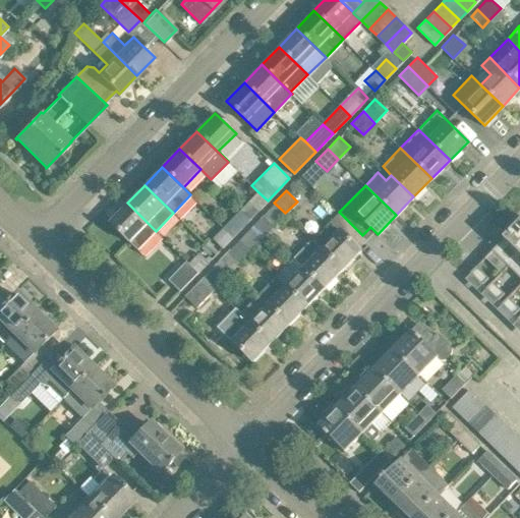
[(268,200),(257,191),(240,209),(250,218),(268,200)]
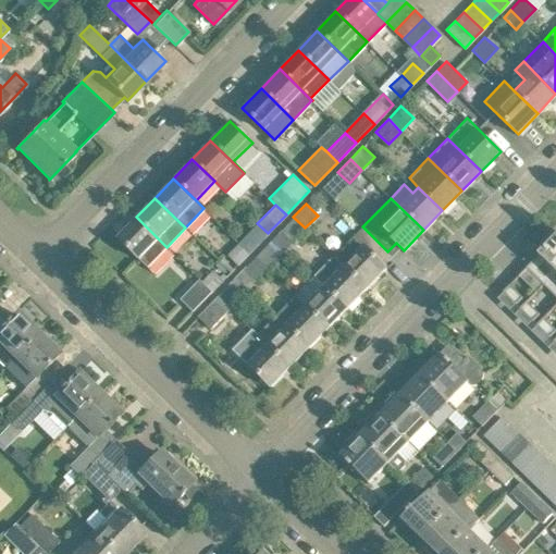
[(147,267),(162,250),(167,247),(136,217),(116,237),(147,267)]
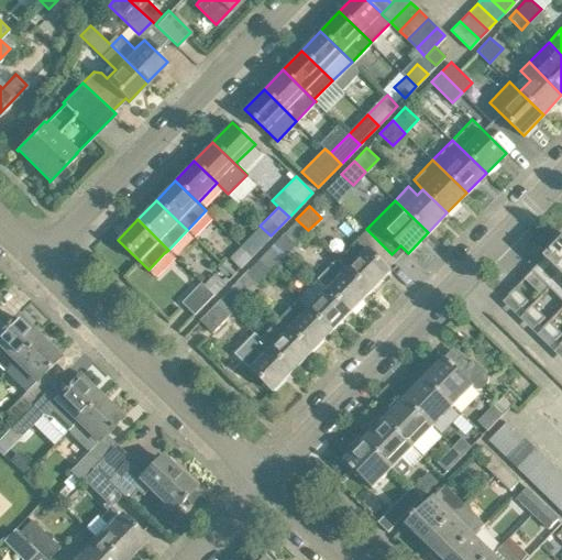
[(296,219),(274,242),(286,254),(308,230),(296,219)]
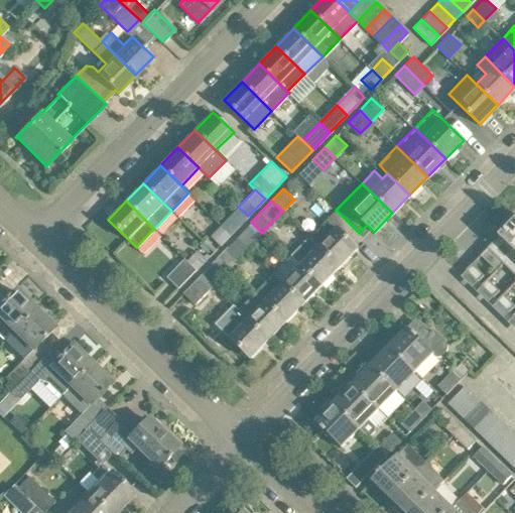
[(248,216),(238,207),(221,224),(231,234),(248,216)]
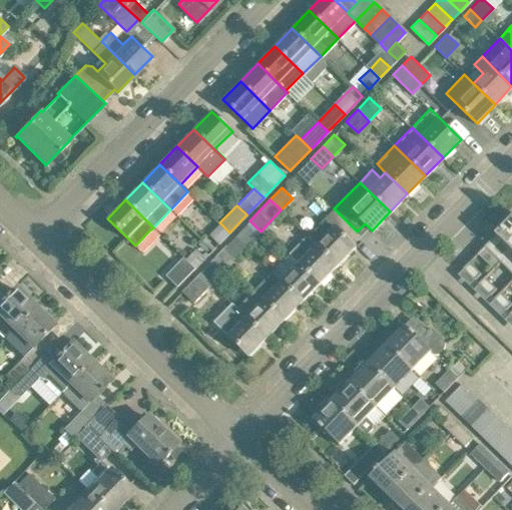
[(349,239),(357,231),(334,208),(308,236),(338,266),(356,246),(349,239)]
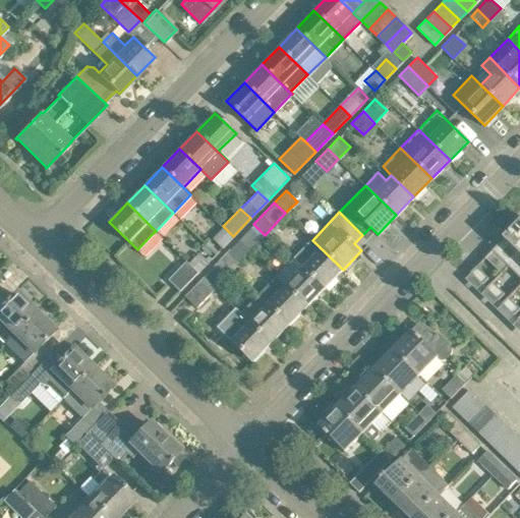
[(519,252),(519,220),(492,249),(508,266),(519,252)]
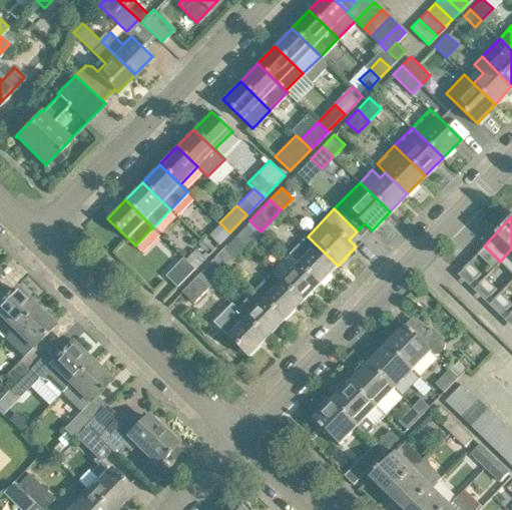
[(229,232),(219,222),(209,233),(218,242),(229,232)]
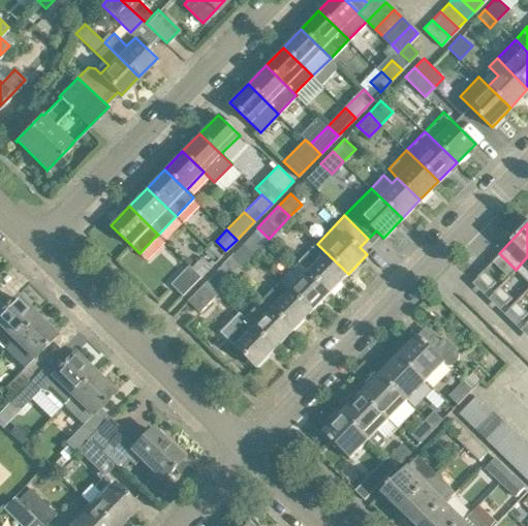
[(243,243),(253,254),(266,242),(255,230),(243,243)]
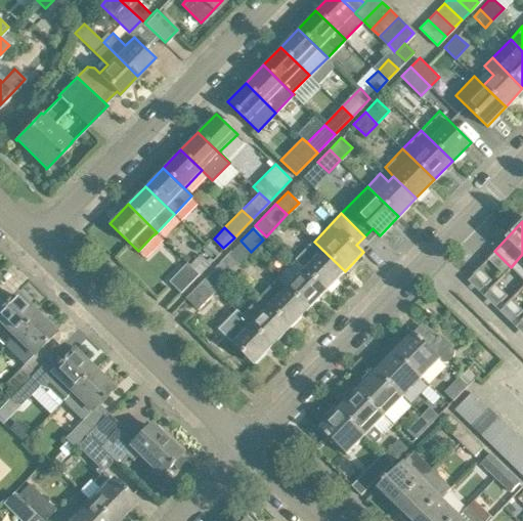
[(295,258),(296,259),(327,290),(345,271),(314,242),(312,240),(295,258)]
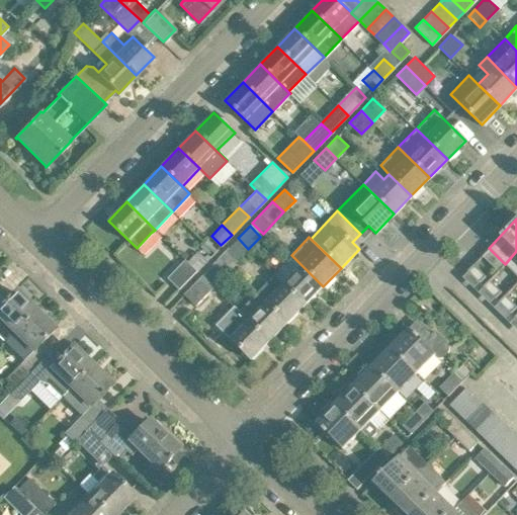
[(231,267),(248,249),(238,238),(220,256),(231,267)]
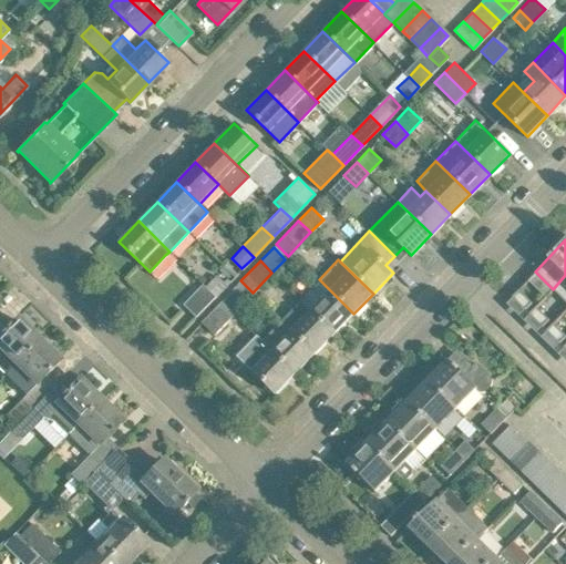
[(205,286),(215,296),(230,280),(227,277),(224,280),(216,274),(205,286)]
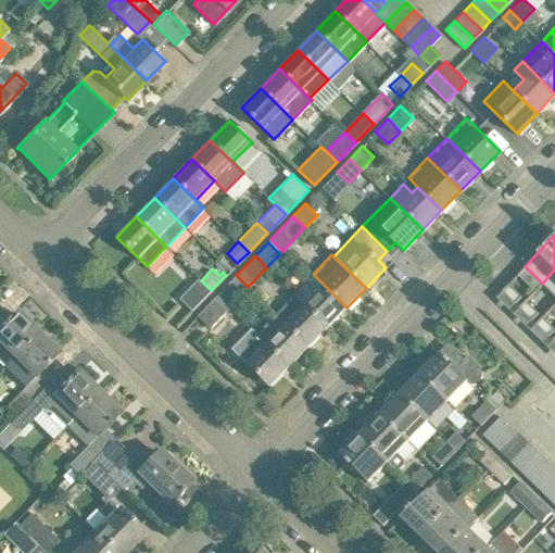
[(554,269),(542,284),(554,296),(554,269)]
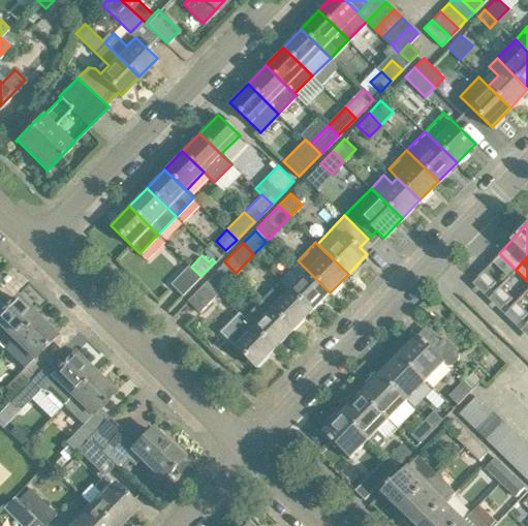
[(224,261),(207,280),(217,291),(236,273),(224,261)]
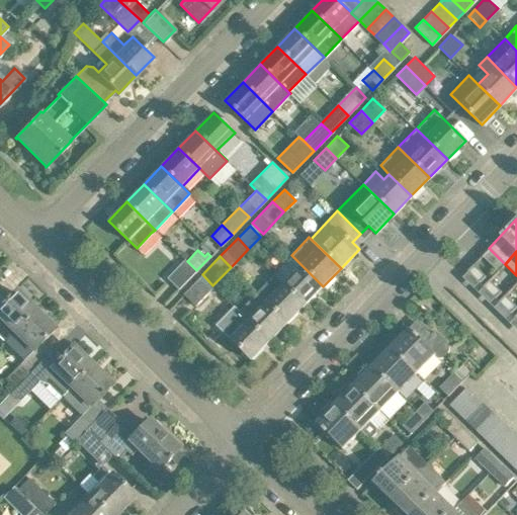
[(305,305),(323,286),(292,256),(275,273),(274,273),(273,273),(305,305)]
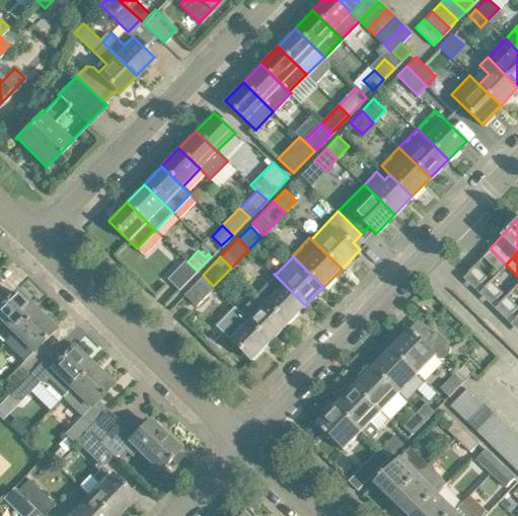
[(197,271),(188,262),(186,260),(167,278),(178,289),(197,271)]
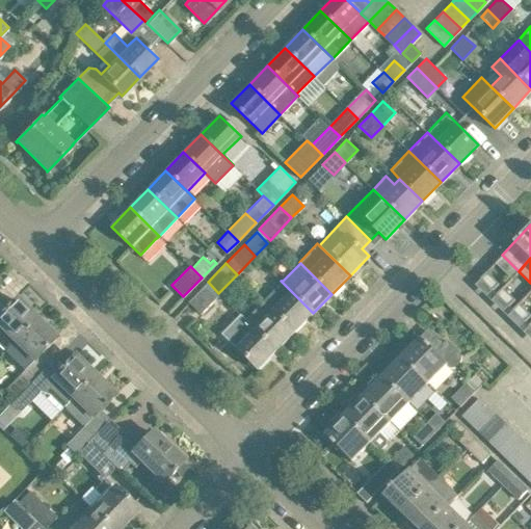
[(492,290),(499,284),(485,271),(479,278),(492,290)]
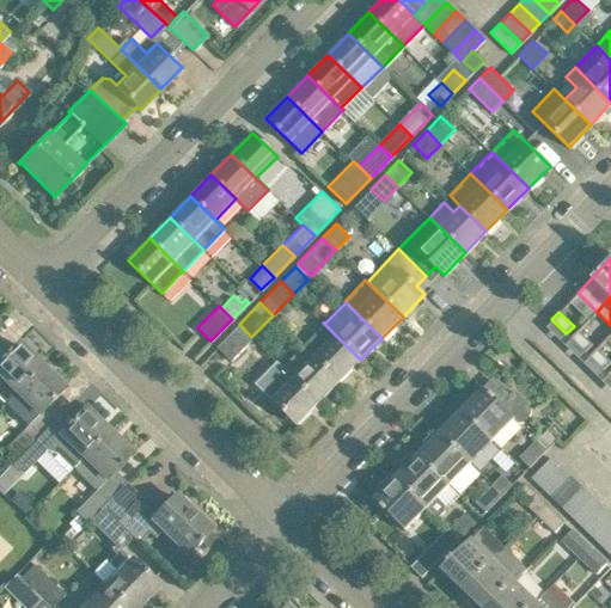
[(323,323),(303,344),(340,381),(360,360),(323,323)]
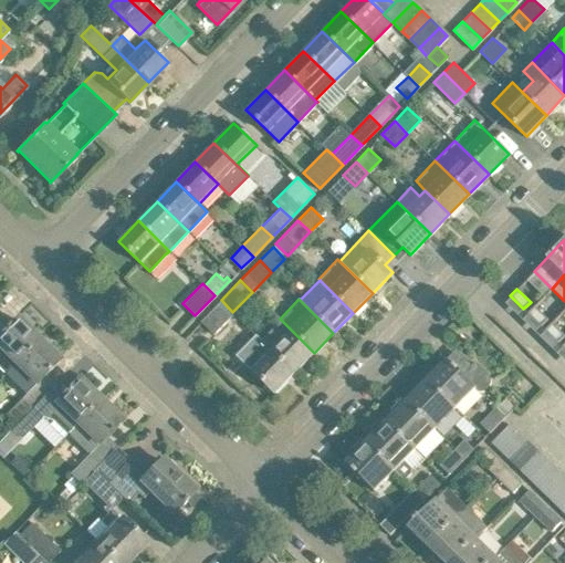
[(213,333),(229,318),(233,313),(232,312),(221,300),(200,321),(213,333)]
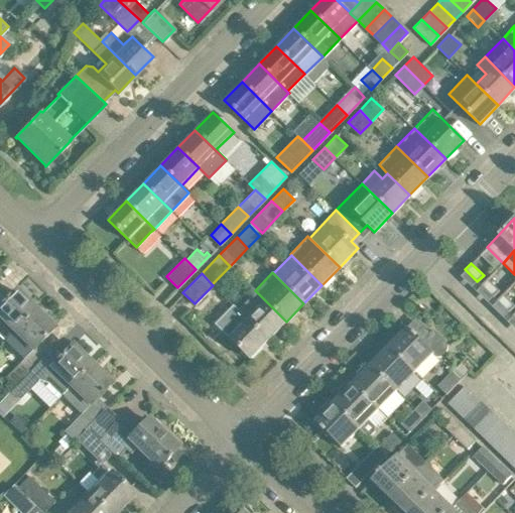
[(493,296),(499,290),(487,278),(481,284),(493,296)]
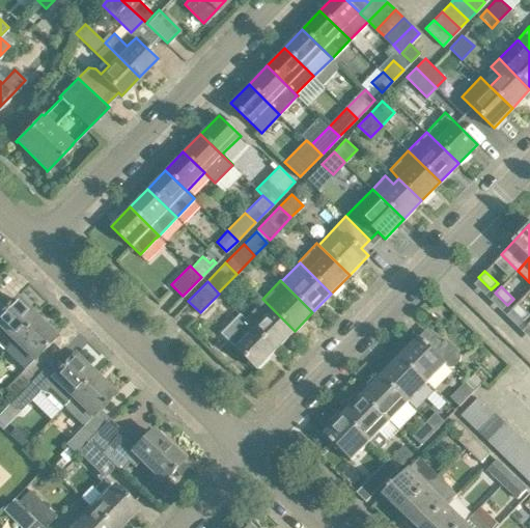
[(0,344),(4,349),(14,338),(34,316),(15,297),(7,304),(0,297),(0,337),(0,344)]
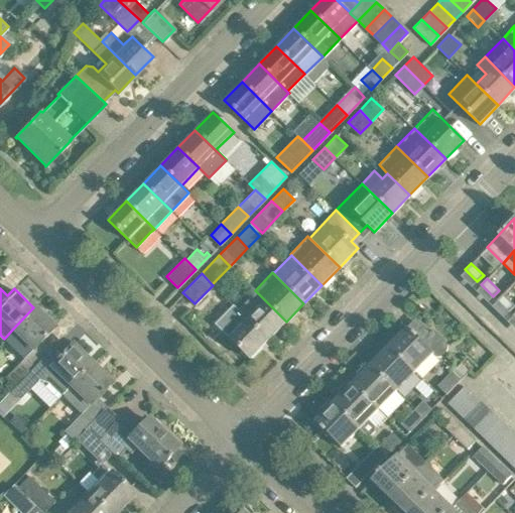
[(269,339),(286,322),(255,290),(238,308),(269,339)]
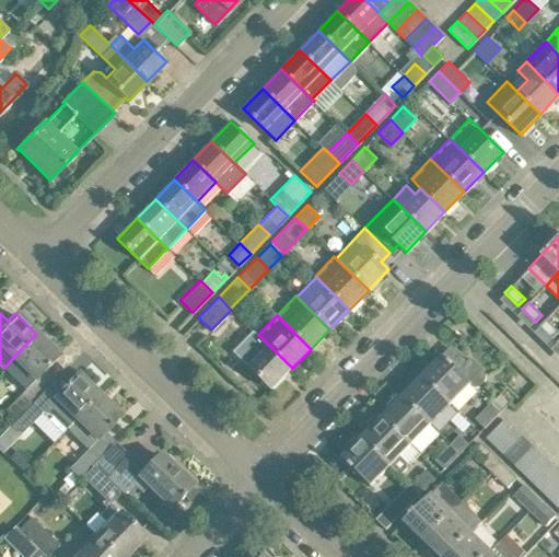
[(558,332),(545,318),(538,325),(551,338),(558,332)]
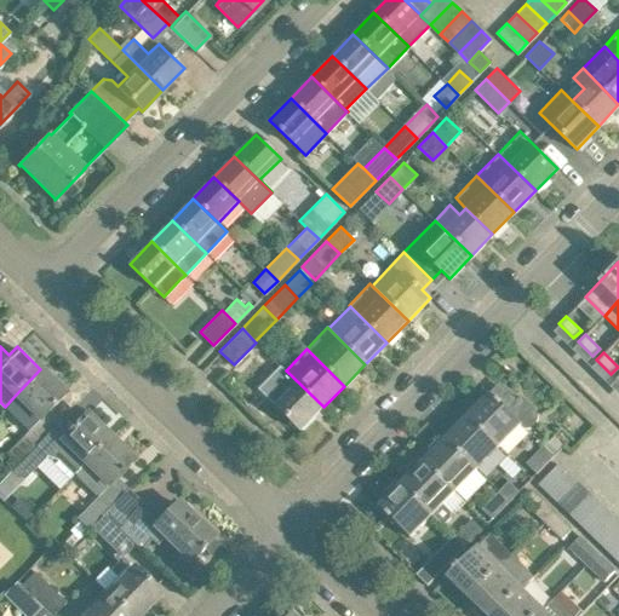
[(324,407),(286,370),(280,364),(270,374),(288,391),(275,404),(301,430),(324,407)]
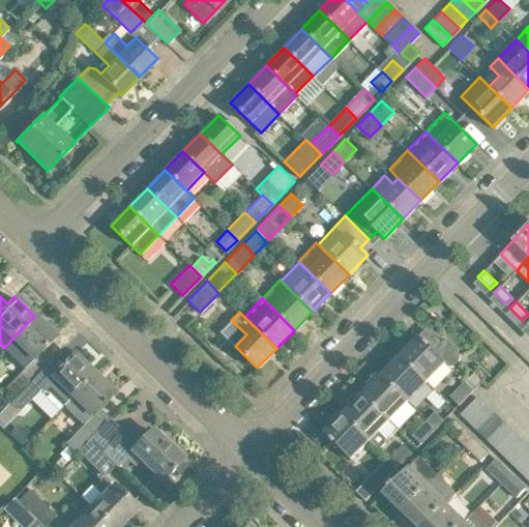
[(24,367),(55,335),(34,316),(13,338),(4,348),(24,367)]
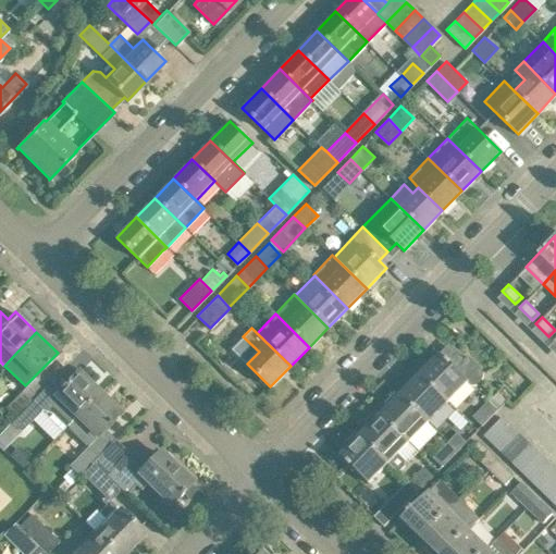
[(447,401),(467,381),(469,383),(474,383),(482,376),(482,371),(467,355),(455,368),(449,364),(451,362),(446,358),(446,359),(439,353),(437,354),(440,355),(420,374),(447,401)]
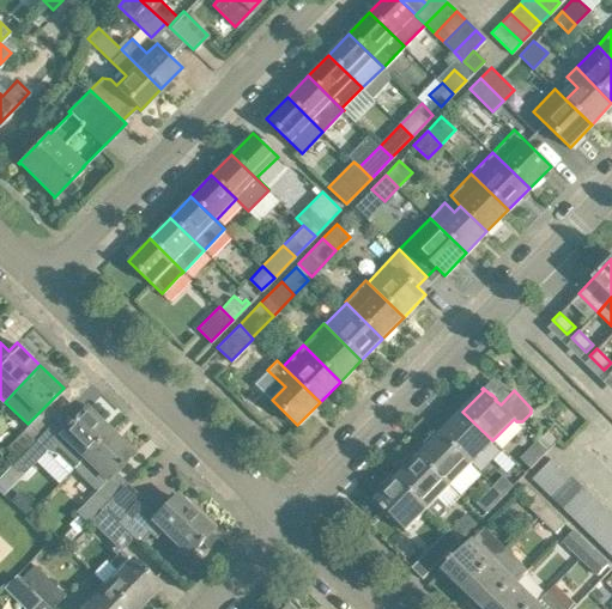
[(84,408),(59,433),(48,444),(38,434),(18,456),(29,467),(46,449),(56,454),(71,468),(108,431),(84,408)]
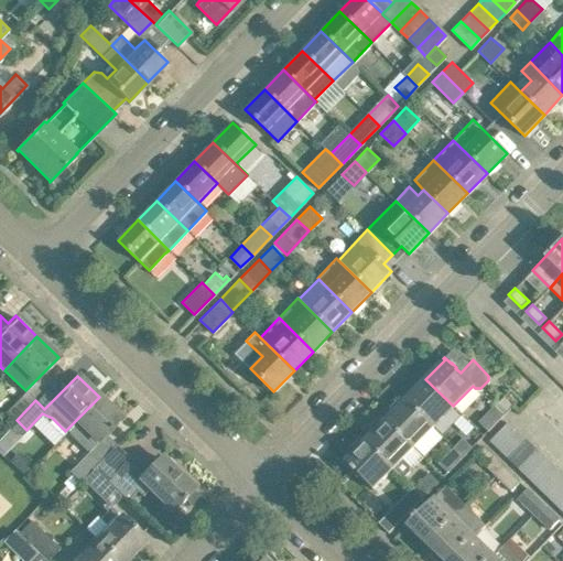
[(433,427),(453,406),(425,379),(405,399),(433,427)]
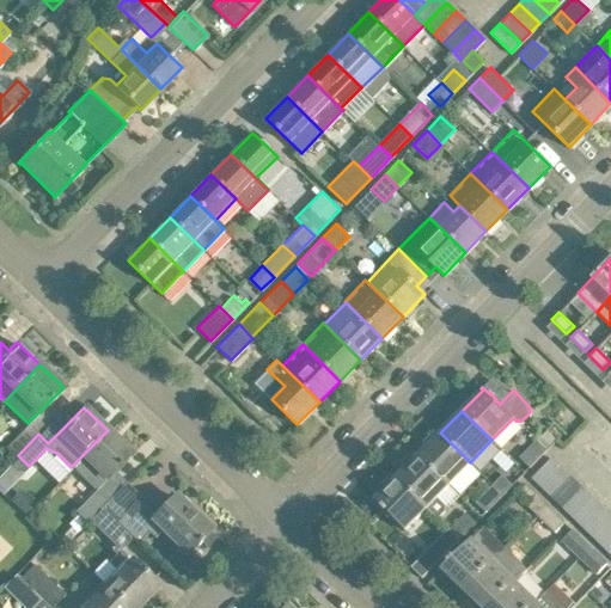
[(28,424),(28,423),(6,444),(18,455),(38,434),(28,424)]
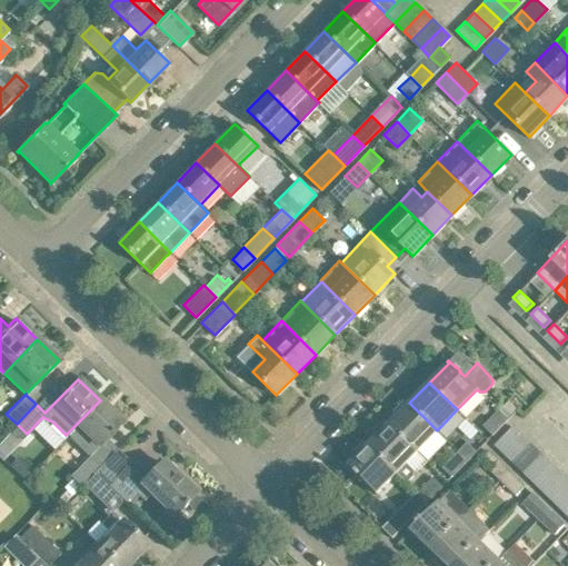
[(396,416),(388,424),(416,452),(437,430),(409,403),(405,398),(391,411),(396,416)]
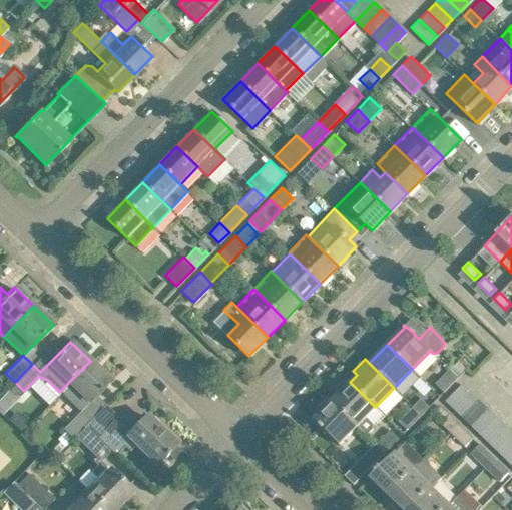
[(443,391),(457,376),(455,375),(464,366),(457,360),(449,368),(434,383),(443,391)]
